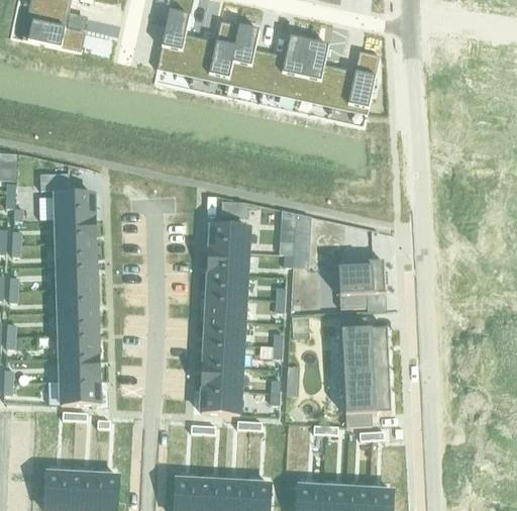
[(30,0),(30,1),(29,3),(69,11),(71,0),(92,0),(30,0)]
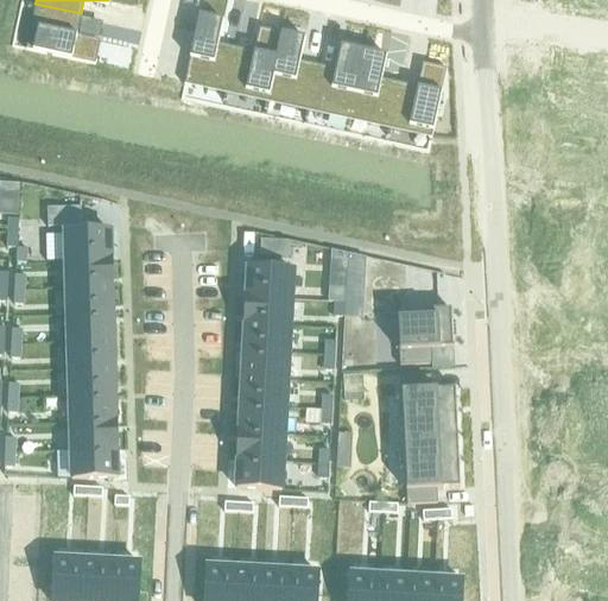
[(35,5),(31,24),(38,26),(33,44),(33,46),(95,61),(100,36),(76,31),(81,13),(35,4),(35,5)]
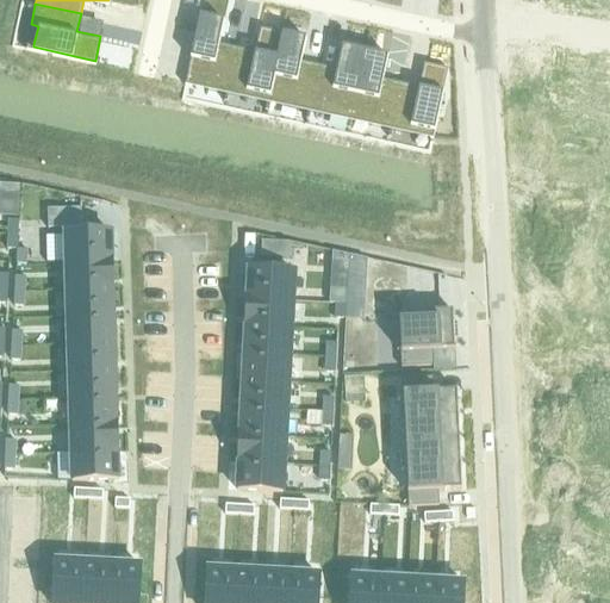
[(200,11),(186,73),(190,74),(207,78),(206,85),(225,89),(226,89),(237,44),(218,39),(224,16),(210,13),(200,11)]
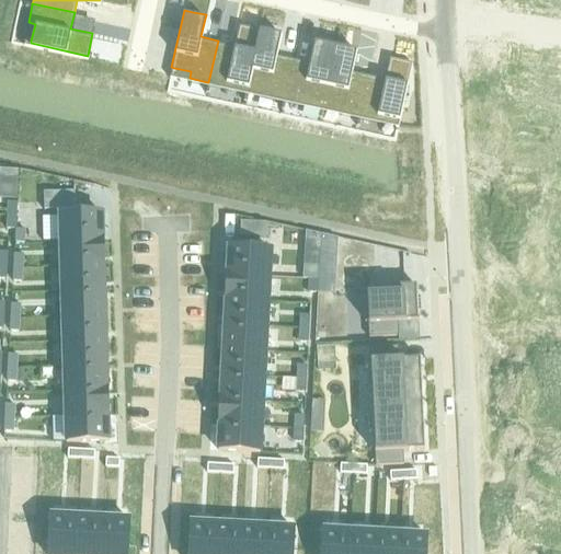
[(218,41),(208,82),(210,82),(228,87),(229,80),(247,83),(248,84),(261,26),(239,22),(235,44),(218,41)]
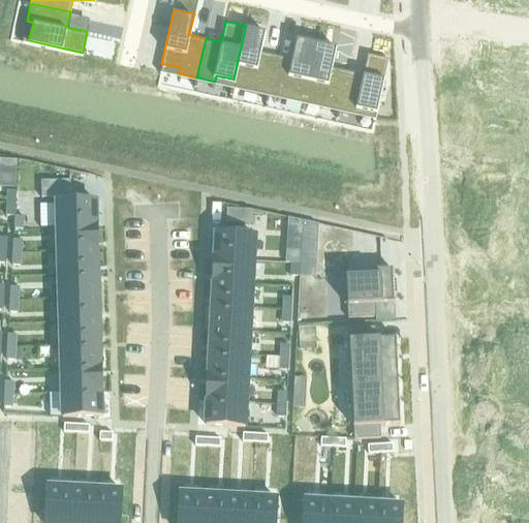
[(246,25),(234,80),(235,80),(251,83),(250,89),(267,93),(268,93),(277,53),(261,50),(266,29),(246,25)]
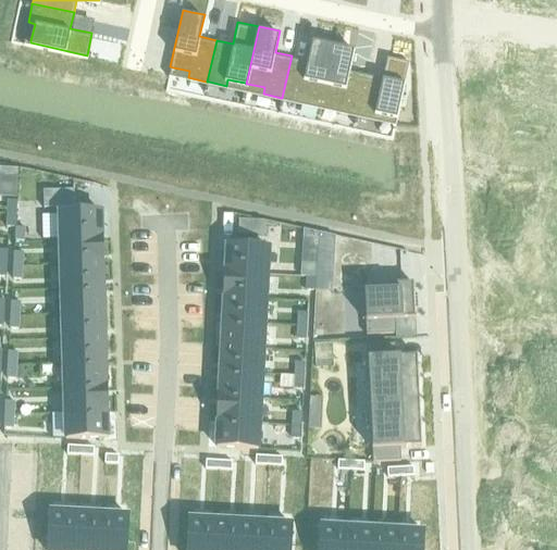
[(292,55),(282,98),(283,98),(301,102),(302,96),(320,99),(321,99),(333,42),(312,38),(307,60),(292,55)]
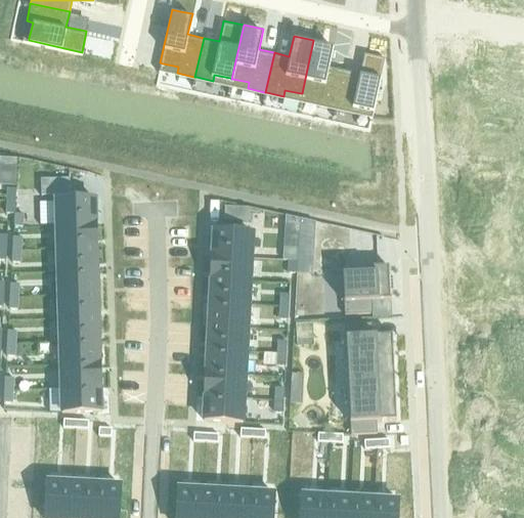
[(313,40),(302,93),(303,94),(319,97),(317,103),(335,108),(336,108),(344,69),(329,65),(333,44),(313,40)]
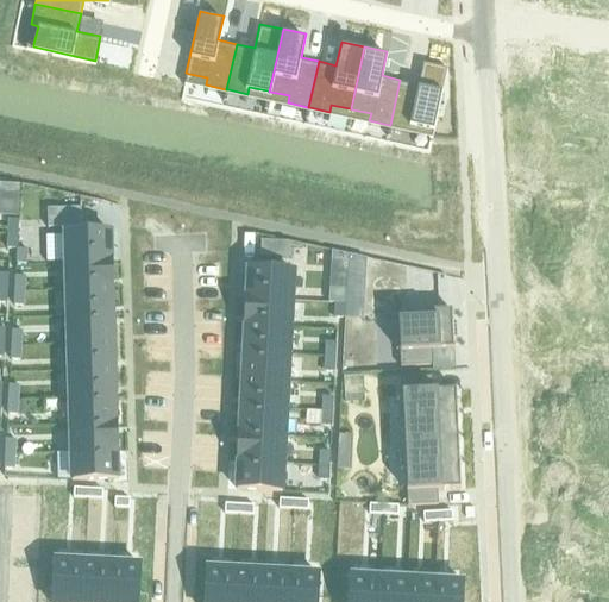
[(400,80),(390,125),(391,125),(410,130),(413,123),(431,126),(433,127),(447,64),(422,60),(418,83),(400,80)]
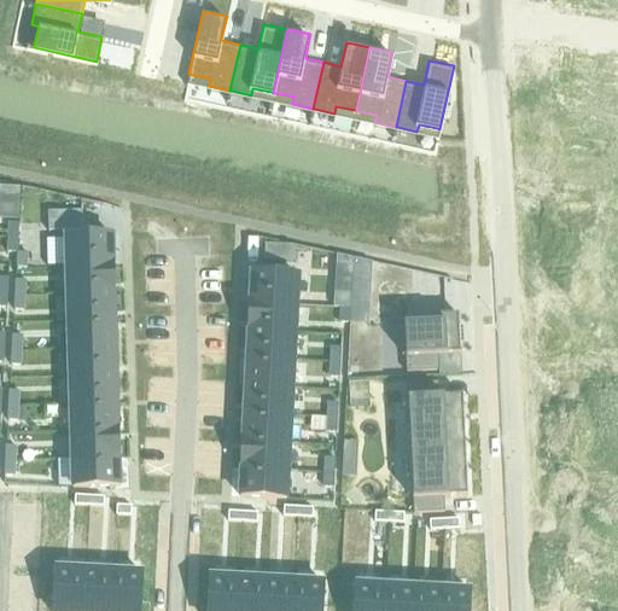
[(569,91),(553,161),(557,162),(558,155),(576,158),(575,166),(594,169),(596,170),(606,123),(588,120),(593,95),(569,91)]
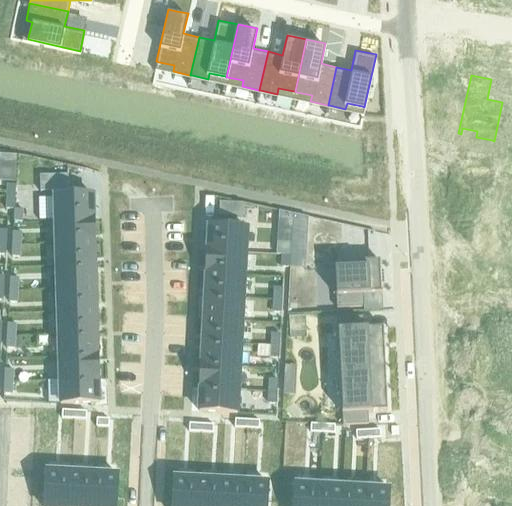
[(68,171),(40,172),(40,188),(68,187),(68,171)]
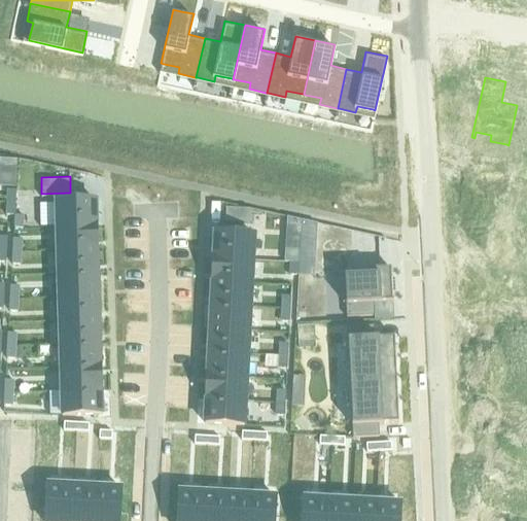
[(7,185),(7,199),(15,199),(16,186),(7,185)]
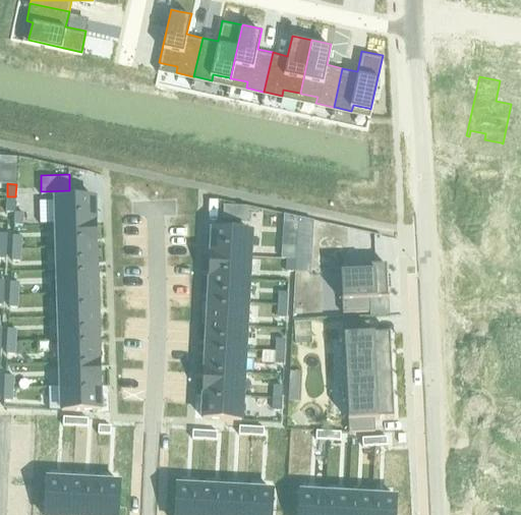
[(95,195),(55,196),(56,221),(96,220),(95,195)]
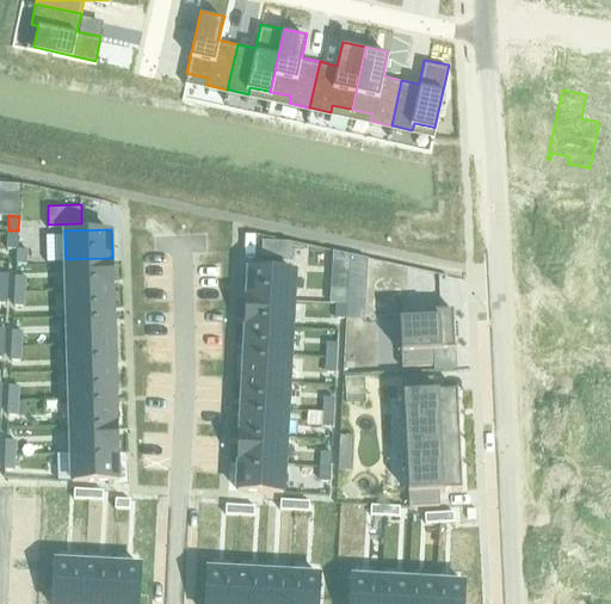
[(8,230),(7,245),(17,246),(18,230),(8,230)]
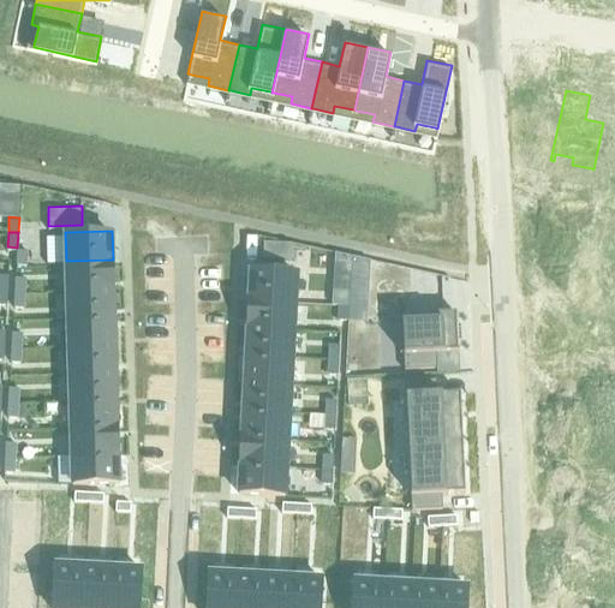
[(264,239),(263,255),(292,256),(293,240),(264,239)]
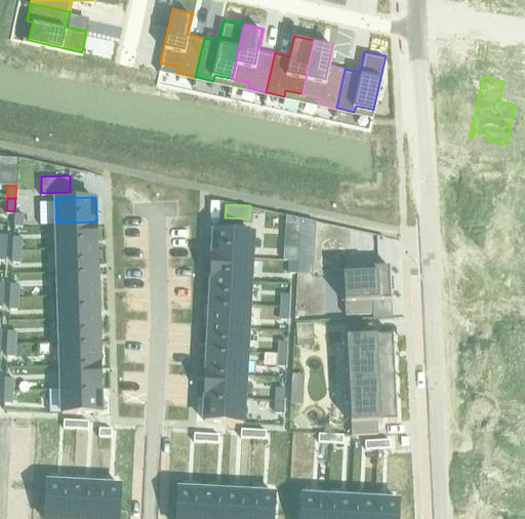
[(14,210),(14,223),(23,224),(24,210),(14,210)]
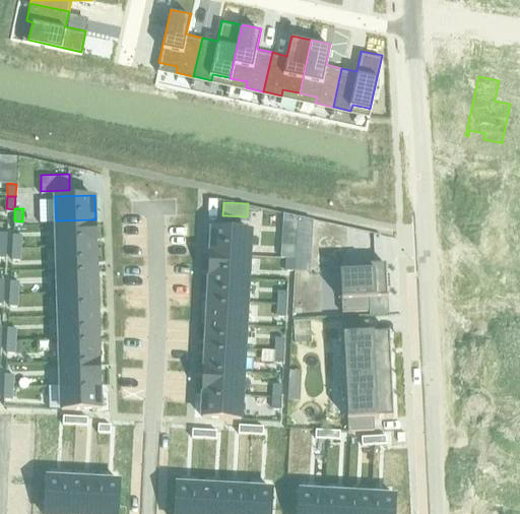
[(298,213),(296,238),(310,239),(312,216),(298,213)]
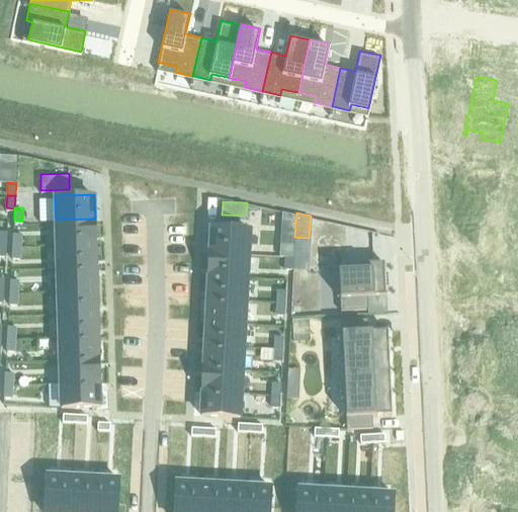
[(95,219),(56,220),(57,242),(95,241),(96,241),(95,218),(95,219)]
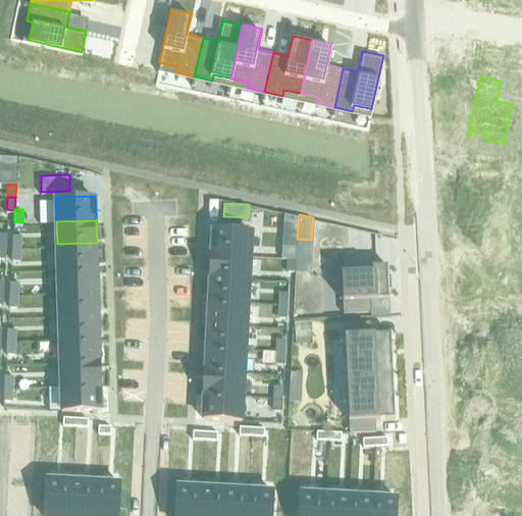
[(213,227),(211,252),(251,254),(252,229),(213,227)]
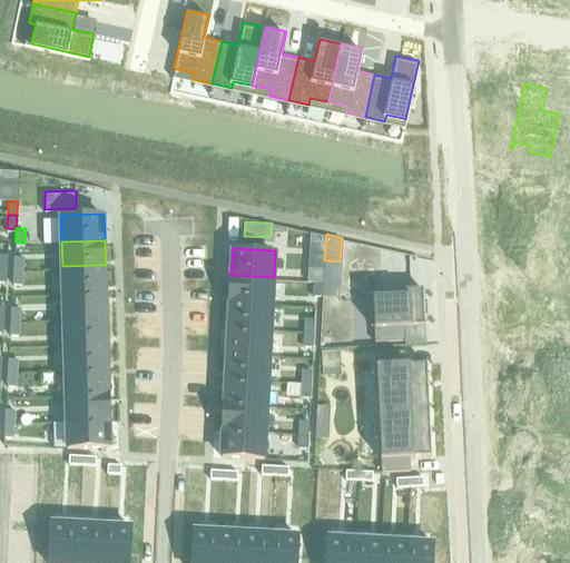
[(15,254),(13,267),(23,268),(23,254),(15,254)]
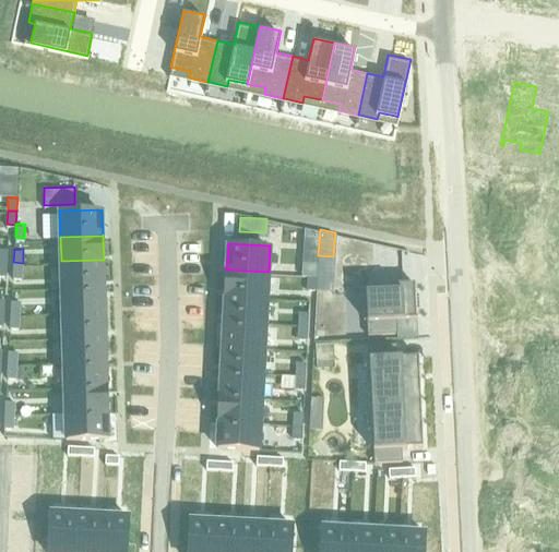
[(103,260),(61,261),(61,286),(104,285),(103,260)]
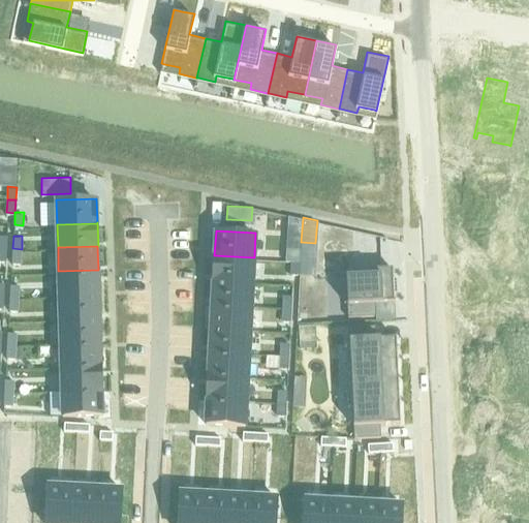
[(292,247),(291,259),(301,260),(301,247),(292,247)]
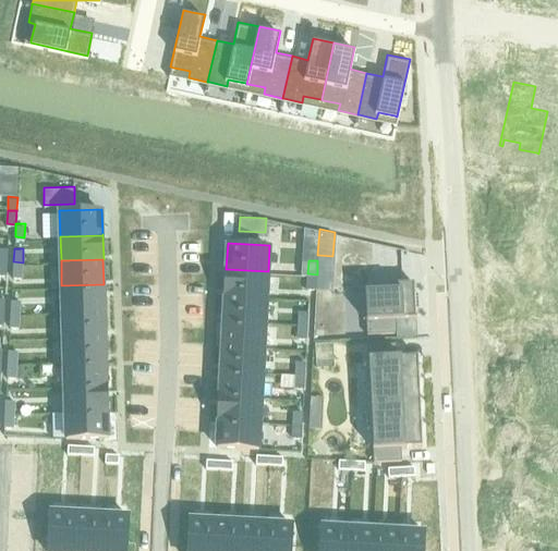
[(13,261),(12,276),(22,276),(23,262),(13,261)]
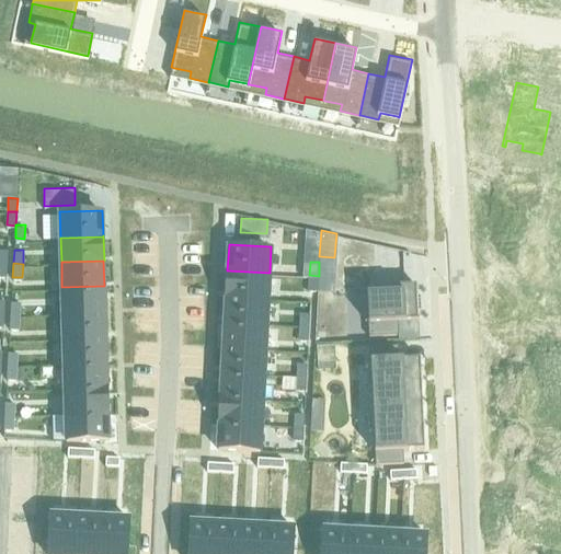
[(227,270),(226,296),(267,298),(270,273),(227,270)]
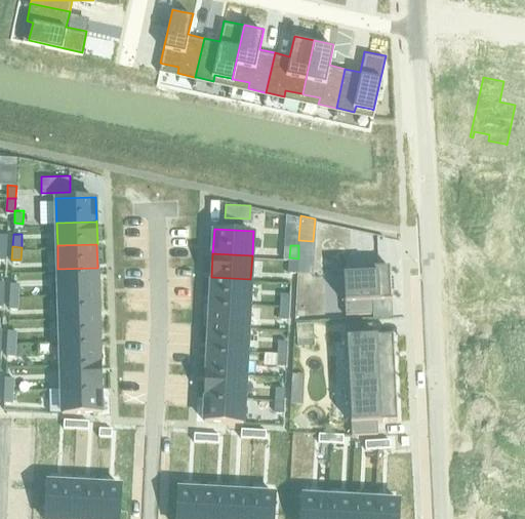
[(289,257),(288,270),(297,271),(298,258),(289,257)]
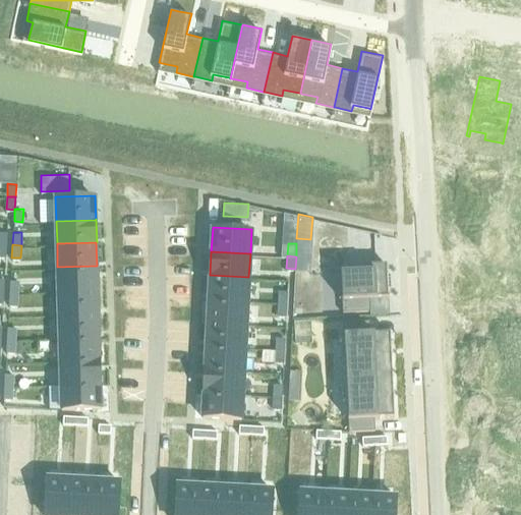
[(474,261),(464,305),(491,310),(501,267),(474,261)]
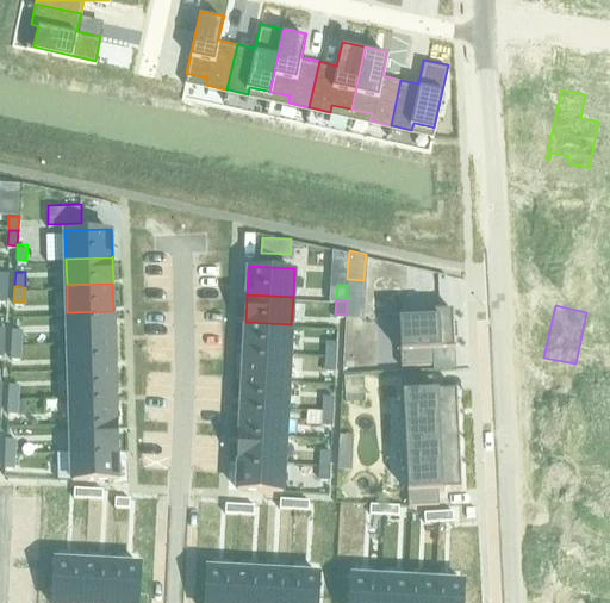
[(427,315),(399,316),(400,362),(433,361),(433,347),(455,346),(455,343),(454,343),(453,306),(425,308),(427,315)]
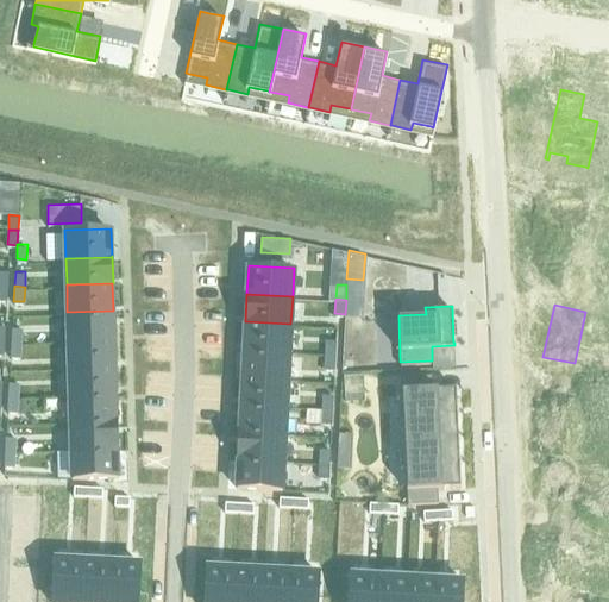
[(113,311),(67,312),(68,339),(114,338),(113,311)]
